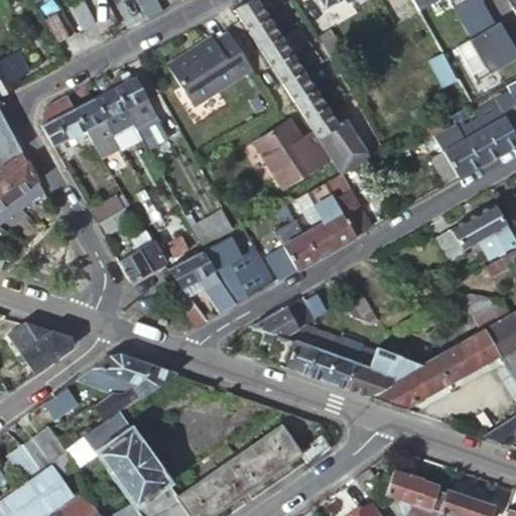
[(80,24),(90,19),(92,18),(82,0),(80,0),(76,2),(70,5),(80,24)]
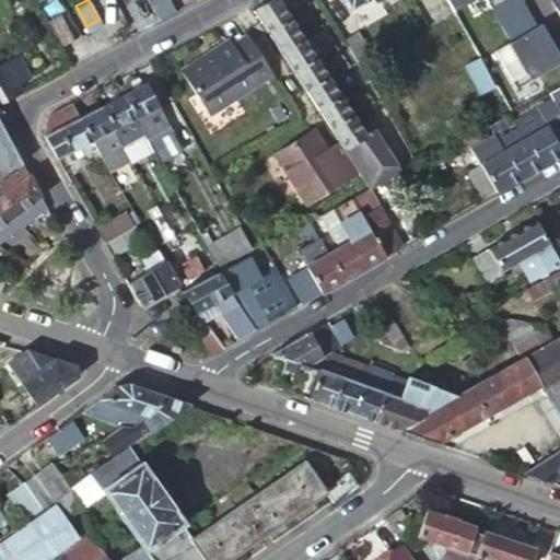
[(149,0),(159,20),(175,11),(170,0),(149,0)]
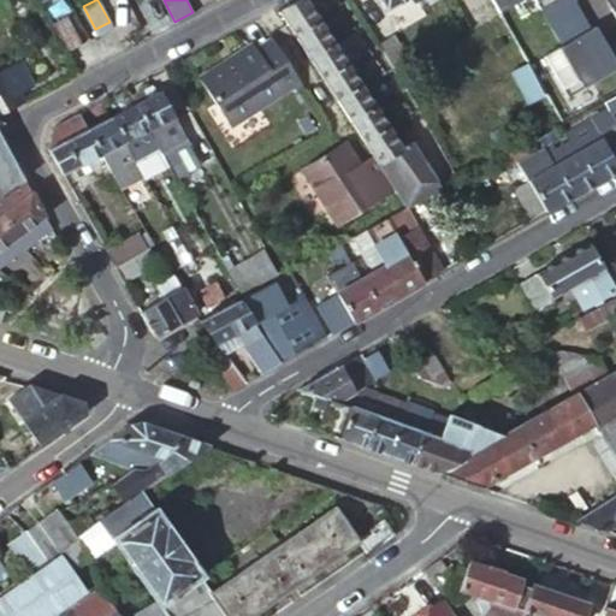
[(304,0),(296,0),(277,10),(294,37),(319,22),(304,0)]
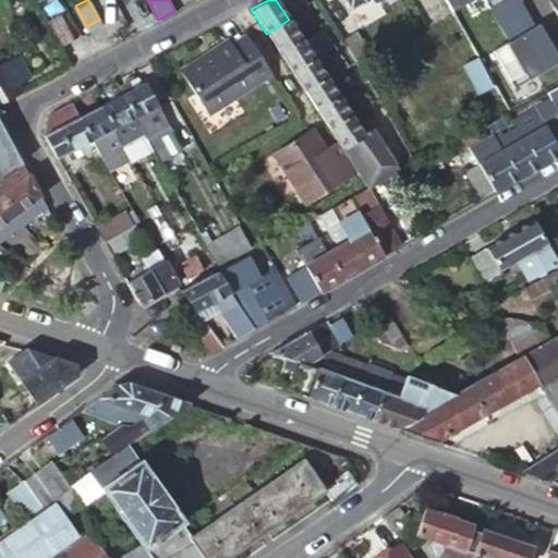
[(343,0),(350,11),(368,0),(343,0)]
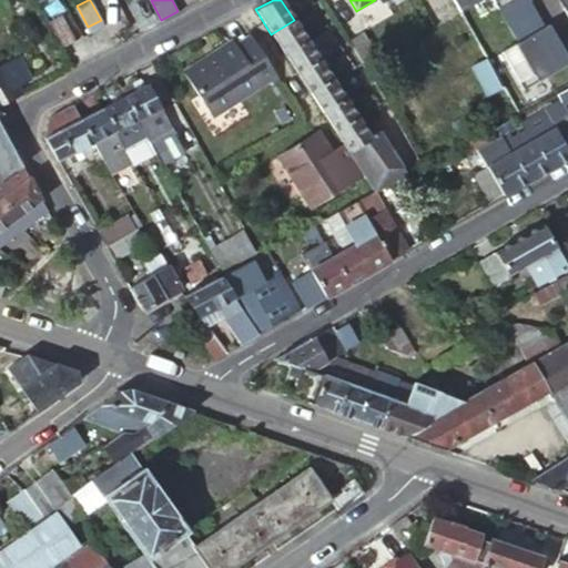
[(452,0),(459,12),(480,0),(485,0),(493,13),(500,9),(517,0),(452,0)]
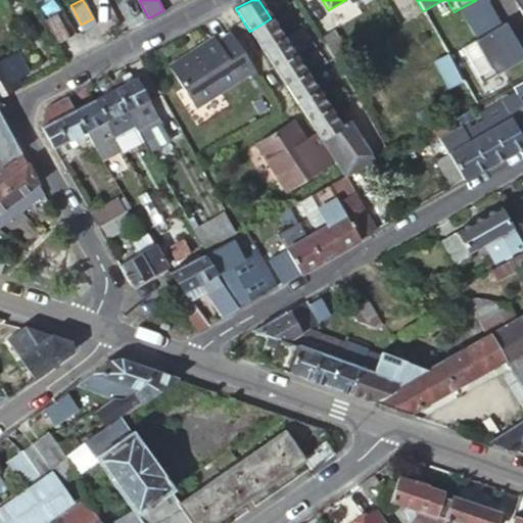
[(492,12),(485,0),(476,0),(461,8),(470,24),(492,12)]
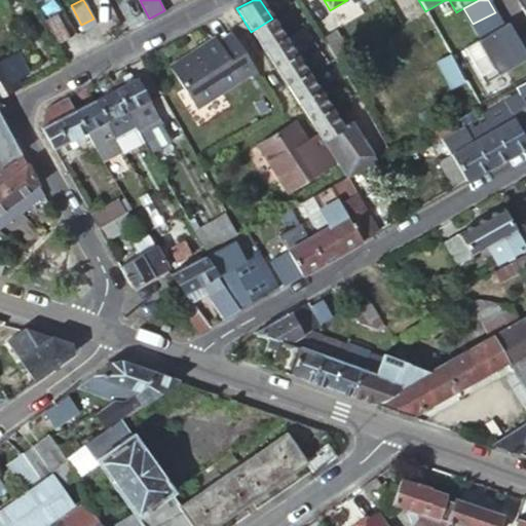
[(525,8),(525,0),(517,0),(523,10),(525,8)]
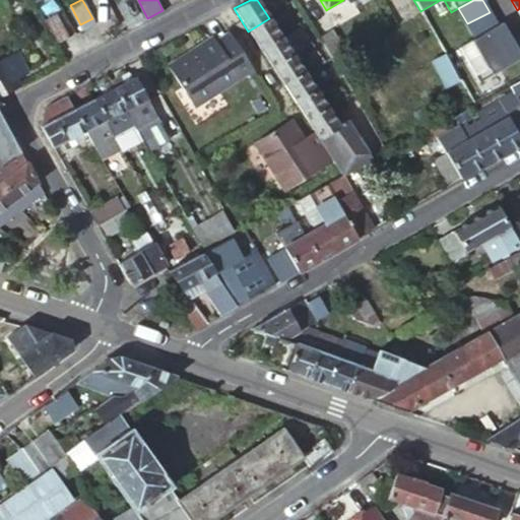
[(490,12),(460,27),(468,42),(445,55),(465,92),(519,62),(519,56),(502,25),(498,27),(490,12)]
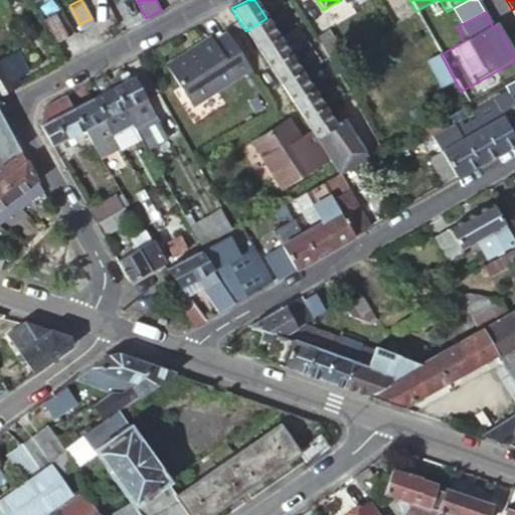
[(42,20),(52,38),(62,33),(52,15),(42,20)]
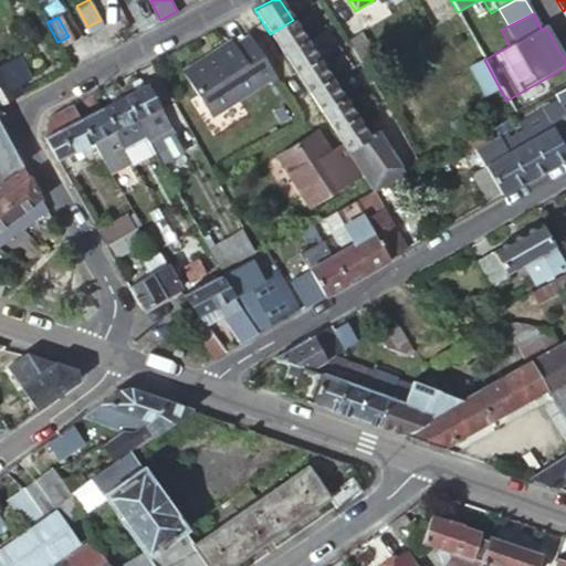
[(293,20),(270,34),(283,55),(306,42),(293,20)]
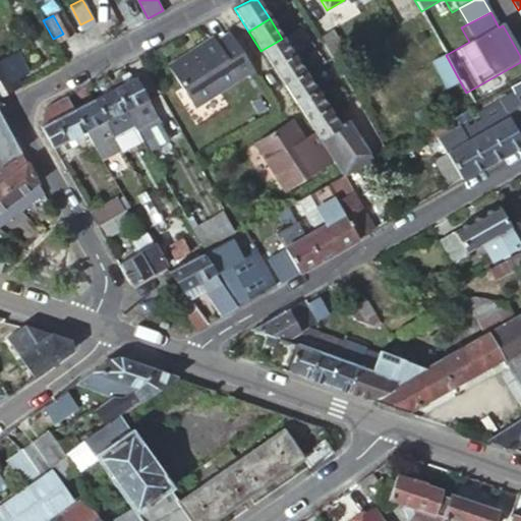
[(331,31),(317,38),(331,60),(343,52),(331,31)]
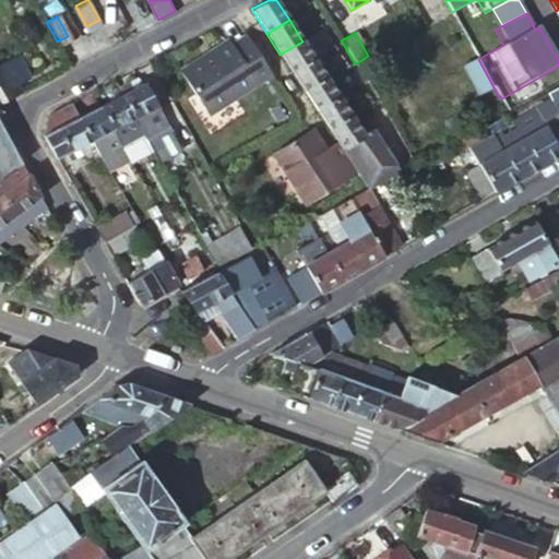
[(268,72),(249,42),(235,50),(232,46),(181,74),(202,108),(268,72)]
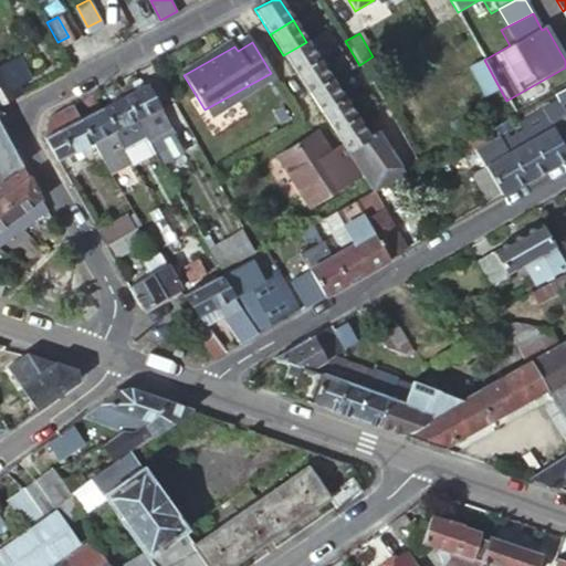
[(306,42),(283,55),(296,75),(318,61),(306,42)]
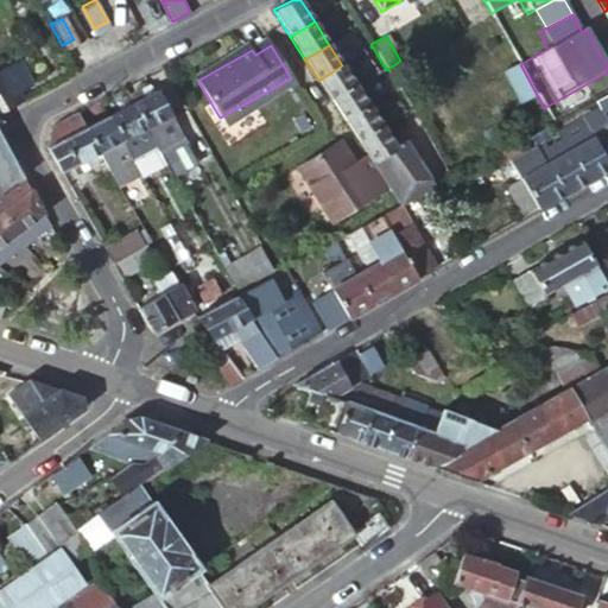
[(544,108),(520,64),(504,74),(520,103),(496,118),(500,125),(505,122),(511,133),(533,120),(531,115),(544,108)]
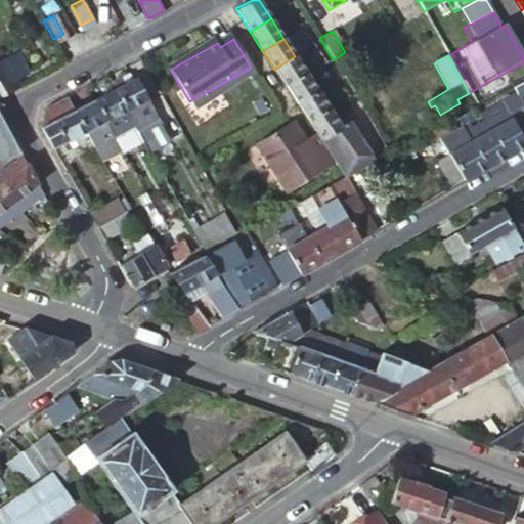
[(274,70),(285,87),(306,75),(295,56),(274,70)]
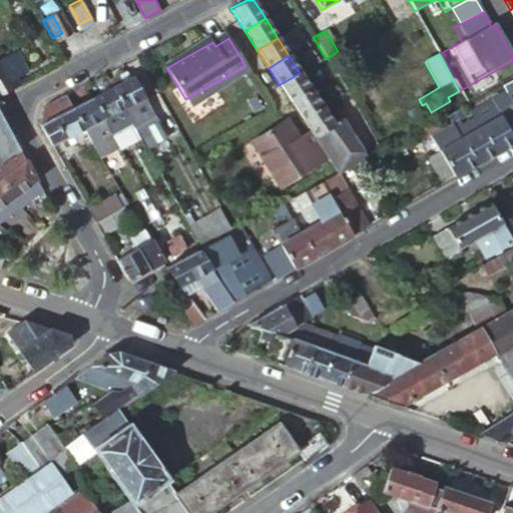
[(0,58),(0,93),(18,83),(9,65),(4,56),(0,58)]
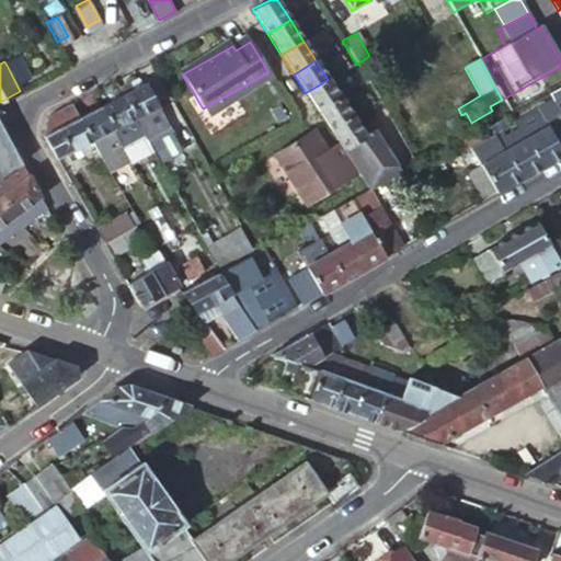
[(305,93),(318,114),(340,100),(328,80),(305,93)]
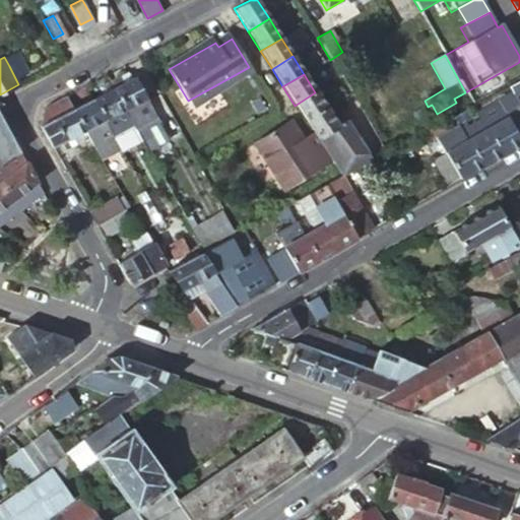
[(120,77),(112,82),(115,88),(126,109),(139,132),(156,123),(159,121),(136,76),(124,83),(120,77)]
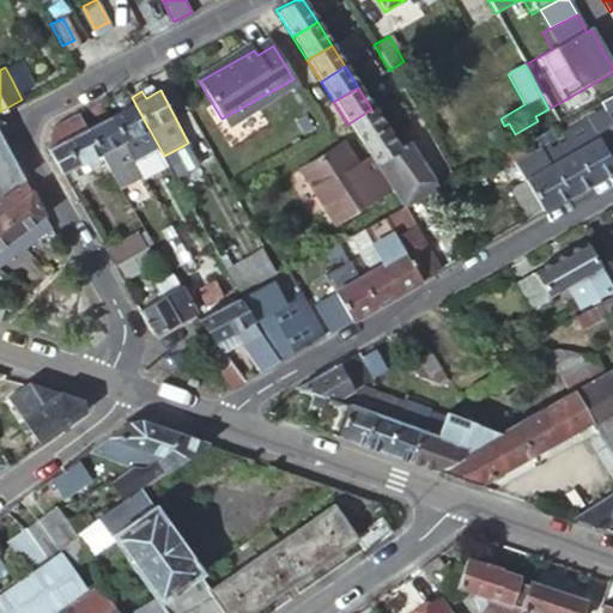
[(612,111),(612,93),(599,102),(602,108),(607,115),(612,111)]
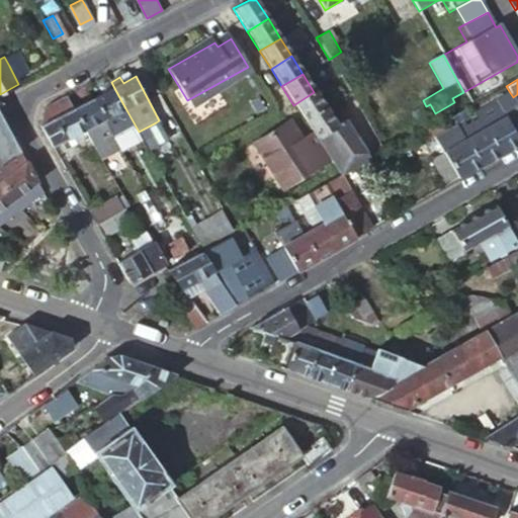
[(114,88),(95,98),(106,118),(125,108),(114,88)]
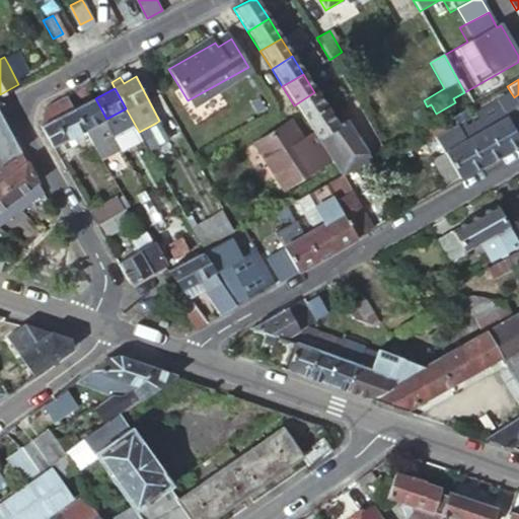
[(518,106),(514,97),(510,91),(496,99),(518,140),(518,106)]
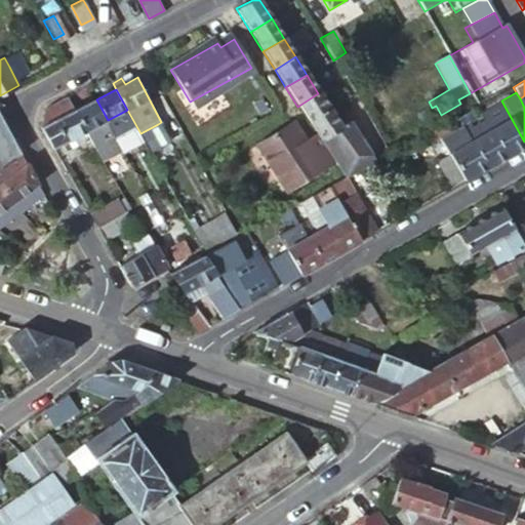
[(309,124),(329,112),(318,93),(297,107),(309,124)]
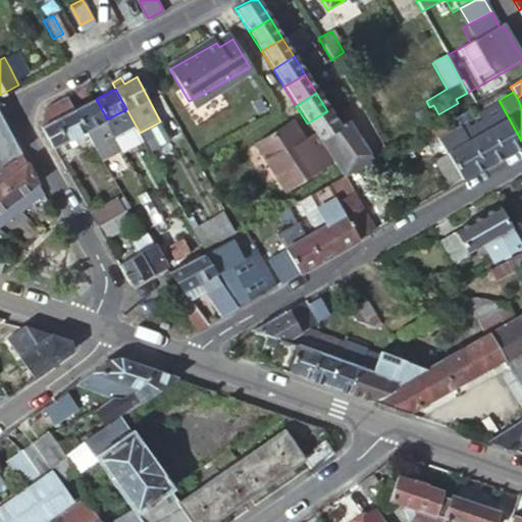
[(74,109),(67,95),(46,106),(40,125),(53,148),(87,131),(74,109)]
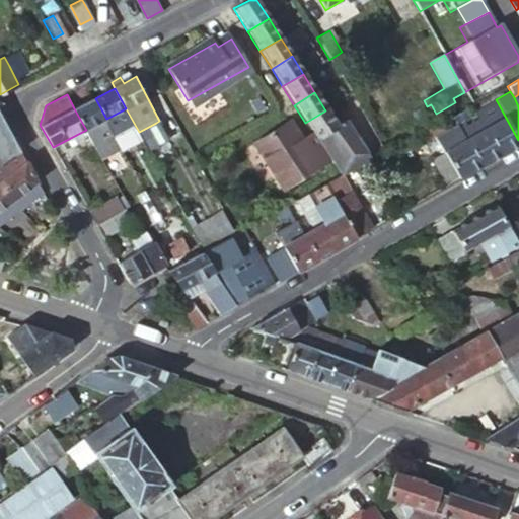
[(106,119),(95,98),(74,108),(86,130),(107,167),(127,157),(106,119)]
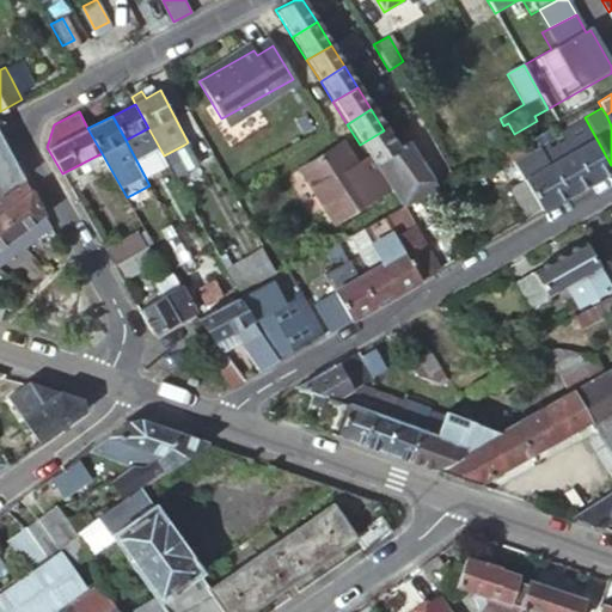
[(588,182),(611,169),(611,165),(585,117),(560,130),(568,146),(571,152),(588,182)]
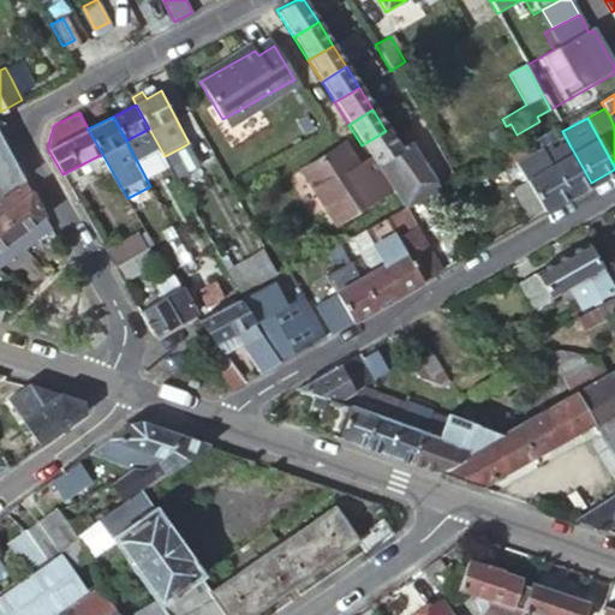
[(553,129),(537,137),(543,147),(549,144),(557,139),(553,129)]
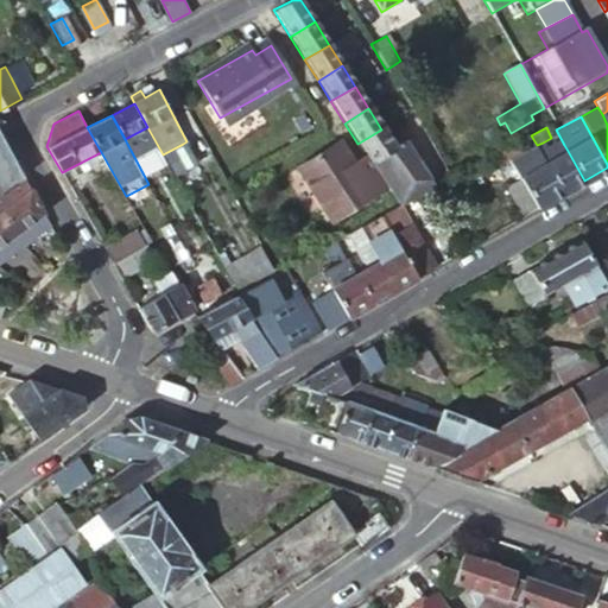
[(369,164),(394,149),(381,130),(358,144),(369,164)]
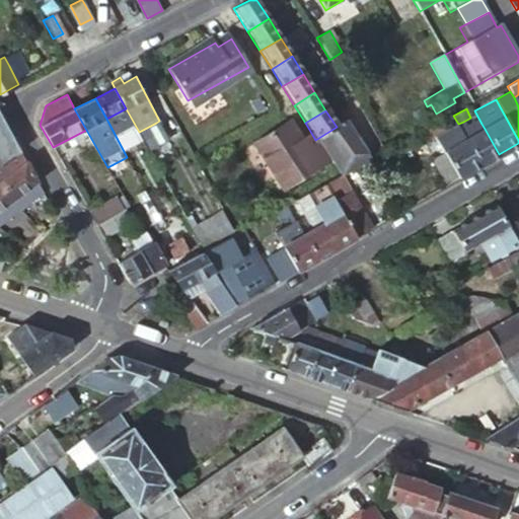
[(417,110),(411,114),(415,121),(421,118),(417,110)]
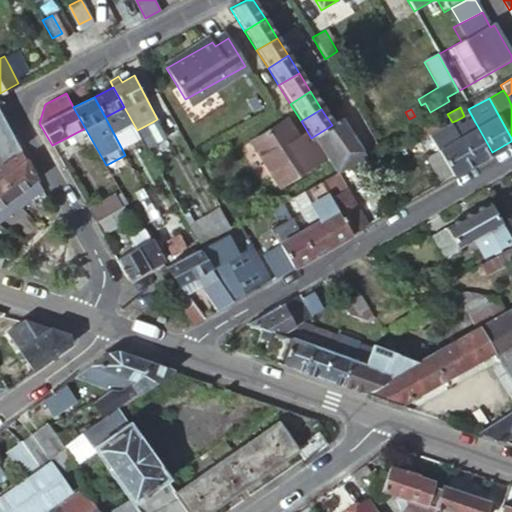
[(0,160),(18,147),(0,113),(0,160)]
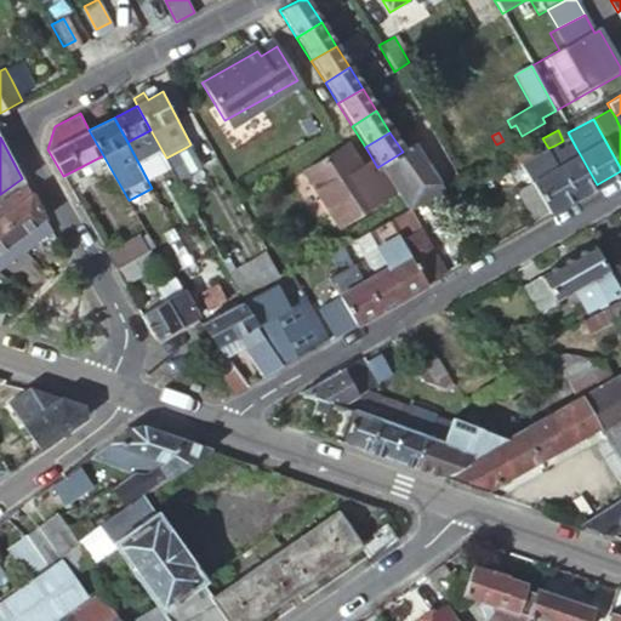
[(542,138),(510,155),(517,169),(523,165),(533,182),(547,209),(550,212),(575,198),(556,161),(548,148),(542,138)]
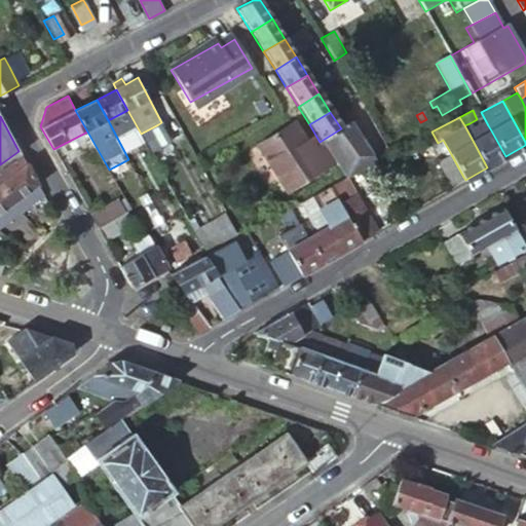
[(320,171),(302,142),(291,122),(256,143),(285,191),(320,171)]
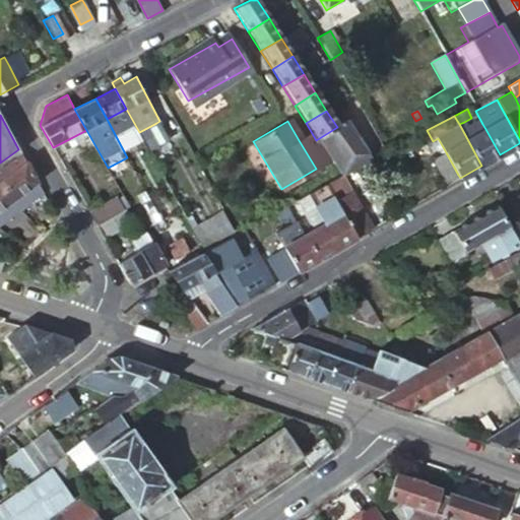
[(465,135),(470,132),(464,122),(459,124),(465,135)]
